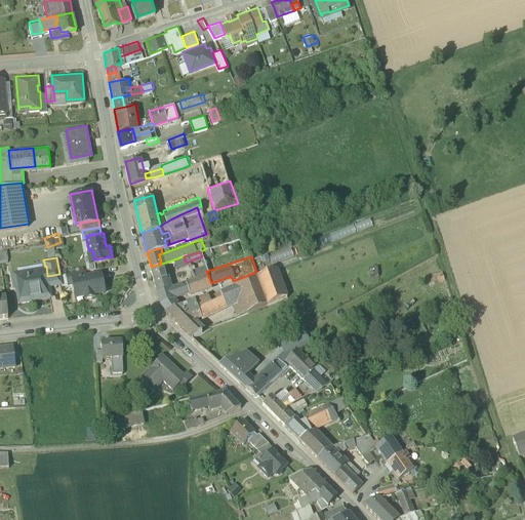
[(206,271),(207,271),(204,263),(188,269),(191,277),(206,271)]
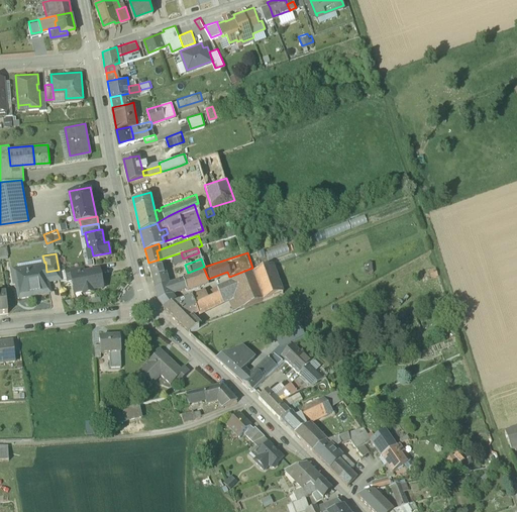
[(159,260),(148,263),(154,285),(166,281),(160,260),(159,260)]
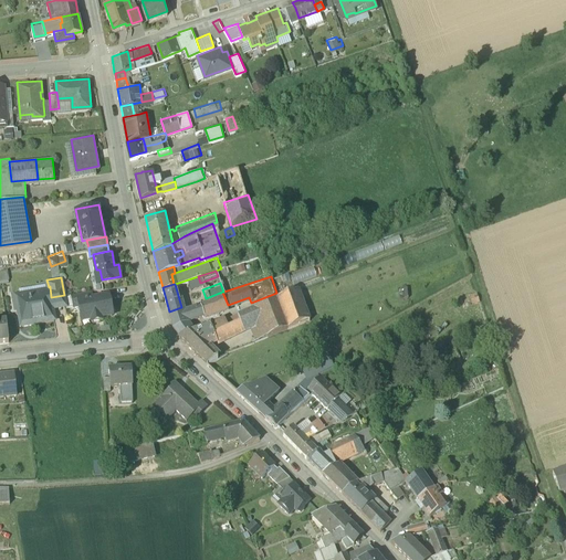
[(251,303),(236,308),(240,317),(245,315),(259,309),(268,334),(310,317),(297,285),(276,293),(251,303)]
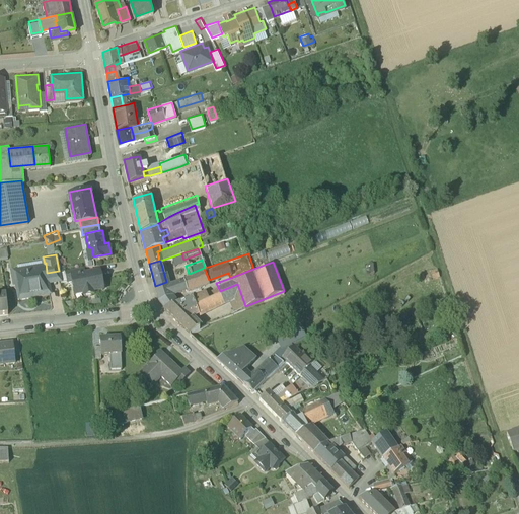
[(45,264),(17,268),(19,280),(16,281),(19,296),(50,290),(47,273),(46,263),(45,264)]
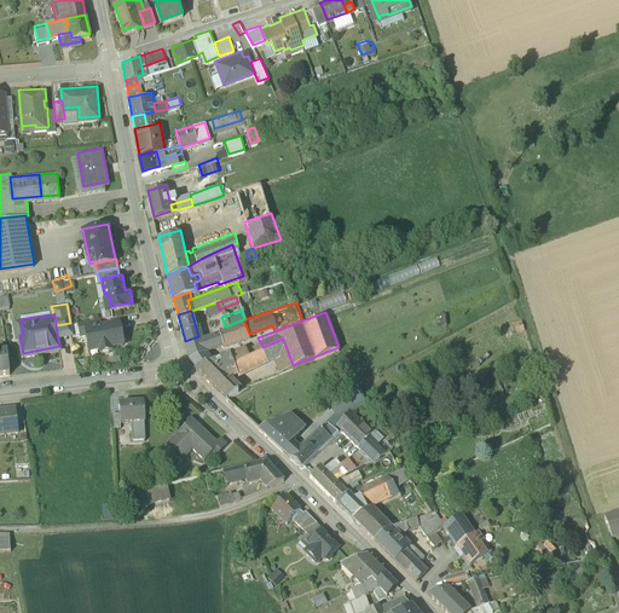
[(100,317),(79,321),(81,331),(86,331),(86,327),(102,323),(100,317)]
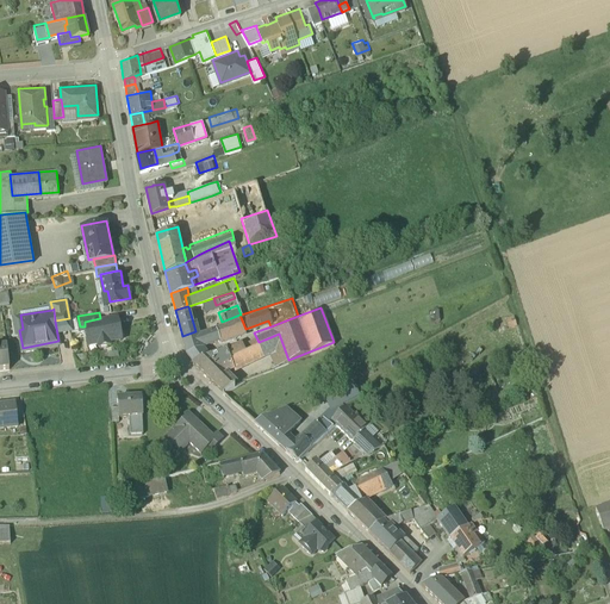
[(219,338),(246,329),(240,315),(222,322),(215,323),(219,338)]
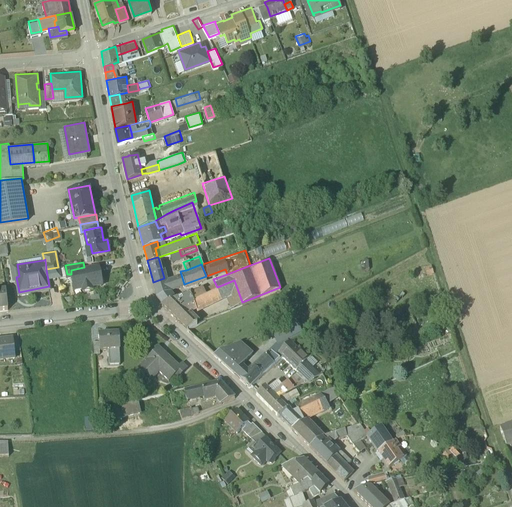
[(84,267),(71,270),(71,274),(73,284),(81,283),(83,288),(92,287),(92,284),(102,282),(99,268),(90,270),(90,266),(84,267)]
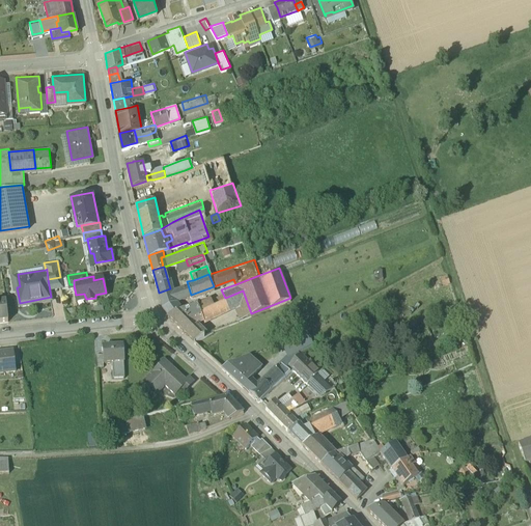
[(191,295),(187,281),(184,283),(170,288),(159,293),(163,306),(177,299),(191,295)]
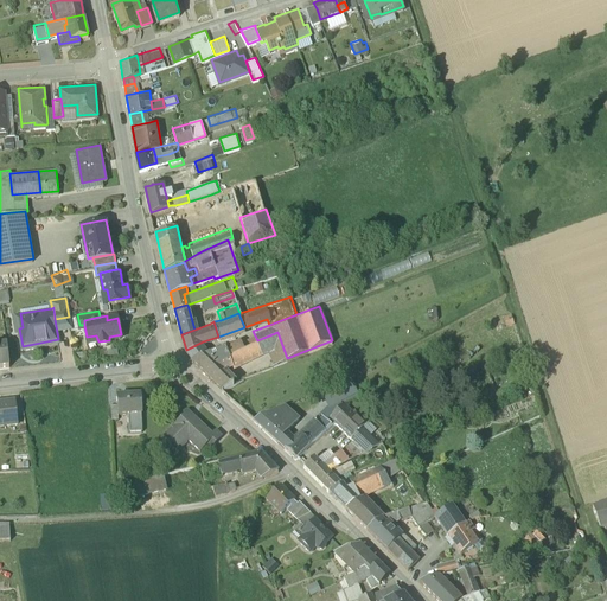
[(240,337),(243,346),(257,340),(253,331),(240,337)]
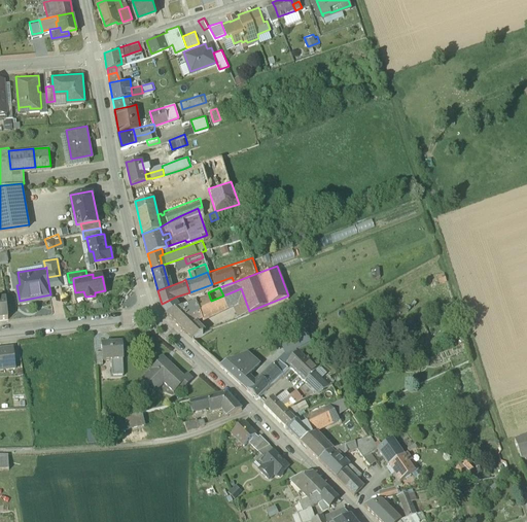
[(241,288),(229,293),(237,316),(249,311),(241,288)]
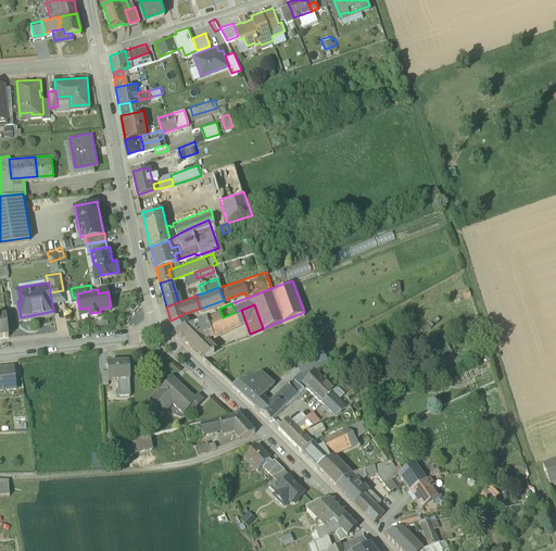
[(206,313),(210,321),(223,317),(219,309),(206,313)]
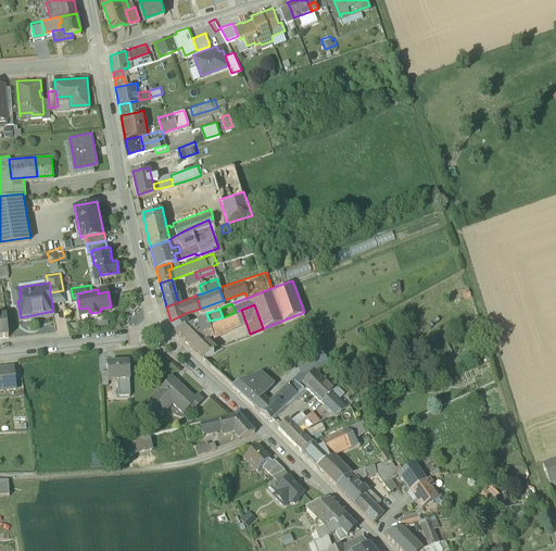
[(210,321),(214,333),(240,323),(236,312),(223,317),(210,321)]
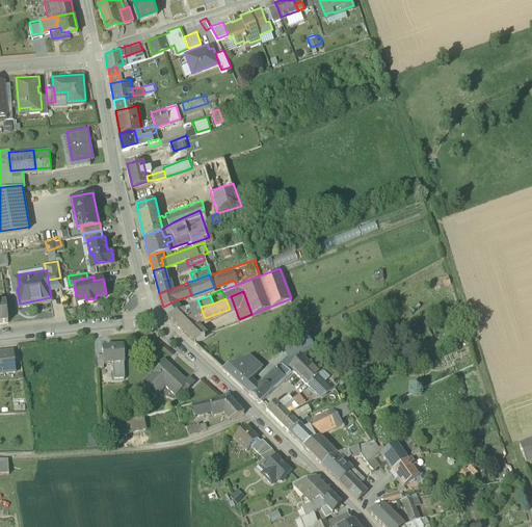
[(192,323),(205,318),(201,307),(197,299),(168,314),(194,339),(194,340),(204,334),(192,323)]
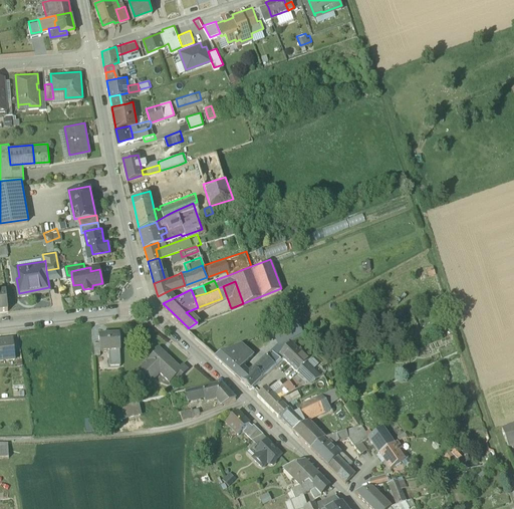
[(296,315),(281,321),(282,322),(289,340),(291,338),(303,329),(297,318),(296,315)]
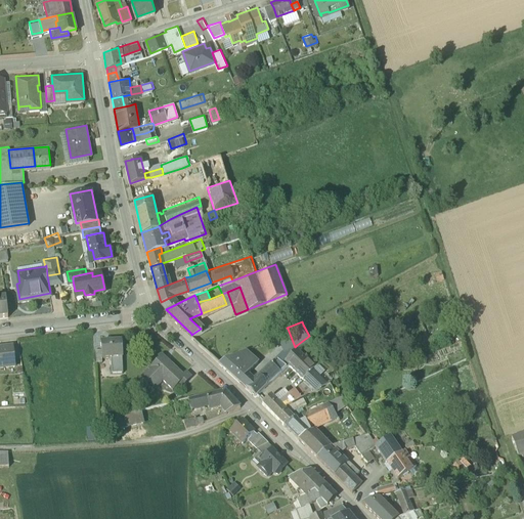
[(288,329),(277,334),(285,348),(277,355),(282,359),(285,357),(295,347),(288,329)]
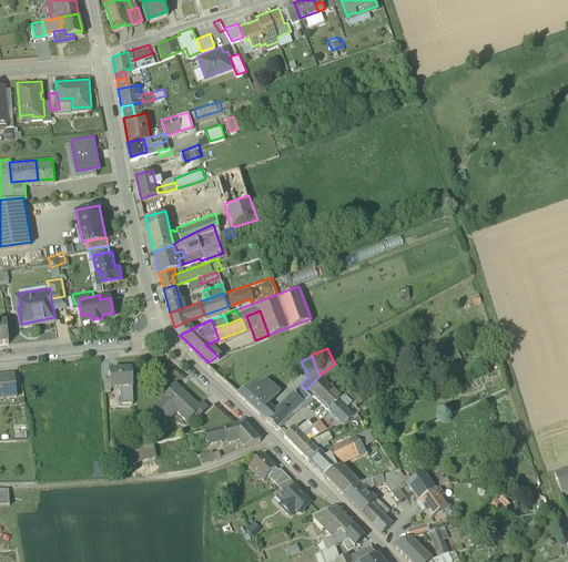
[(132,366),(110,367),(110,376),(111,385),(120,384),(120,401),(133,400),(132,384),(133,384),(132,366)]
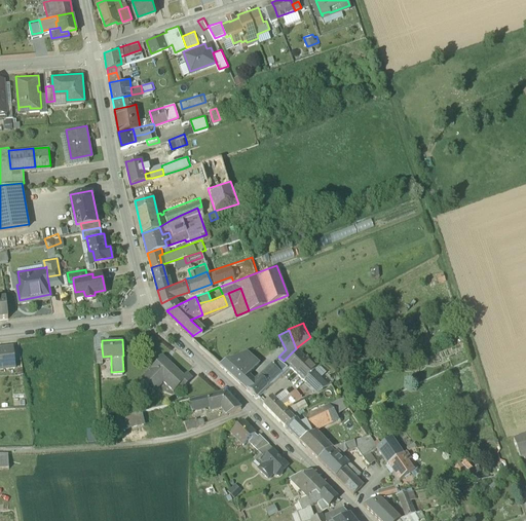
[(3,346),(0,346),(0,366),(15,364),(15,358),(13,345),(3,346)]
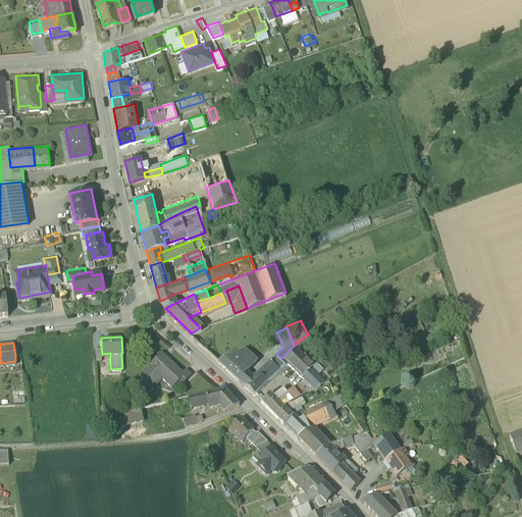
[(294,346),(283,356),(288,360),(302,373),(311,363),(313,361),(296,344),(294,346)]
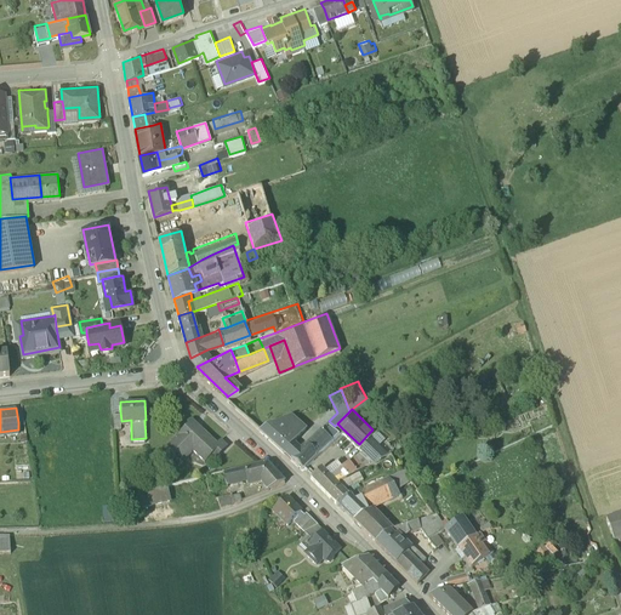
[(291,413),(272,422),(272,421),(261,427),(292,456),(305,444),(296,436),(306,426),(291,413)]
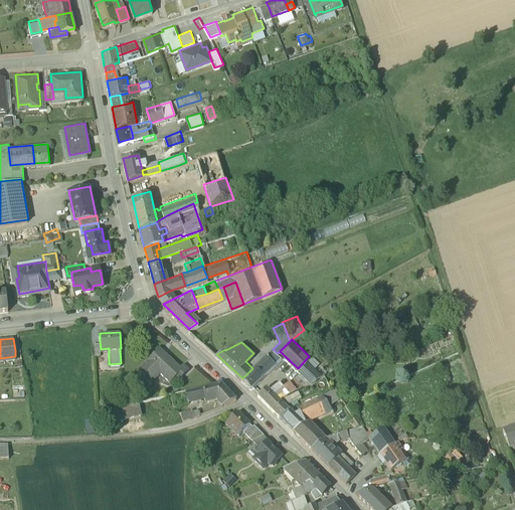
[(165,355),(158,348),(160,345),(159,345),(138,367),(144,372),(148,368),(155,376),(160,371),(170,380),(175,374),(177,372),(175,370),(180,365),(180,364),(167,352),(165,355)]
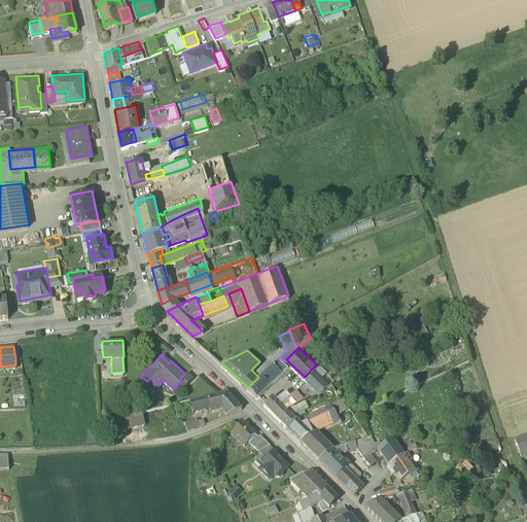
[(258,377),(248,387),(256,395),(288,366),(284,361),(279,357),(258,377)]
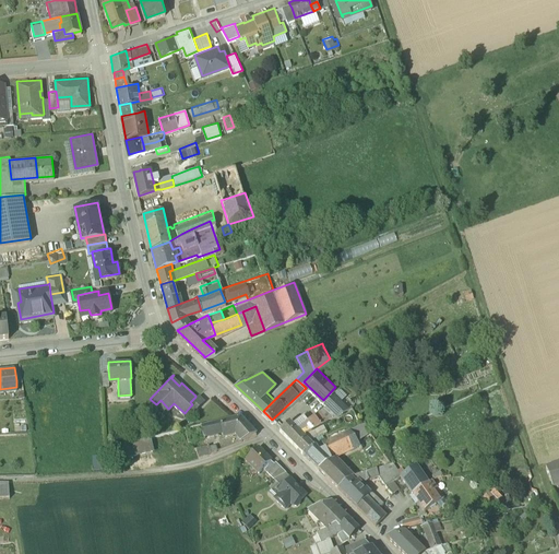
[(323,400),(326,402),(339,413),(352,408),(351,405),(333,389),(323,400)]
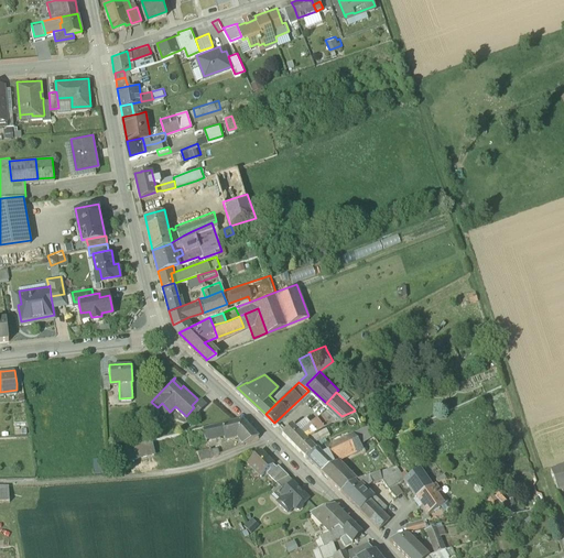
[(201,395),(197,398),(197,400),(192,405),(194,407),(192,409),(195,413),(207,401),(201,395)]
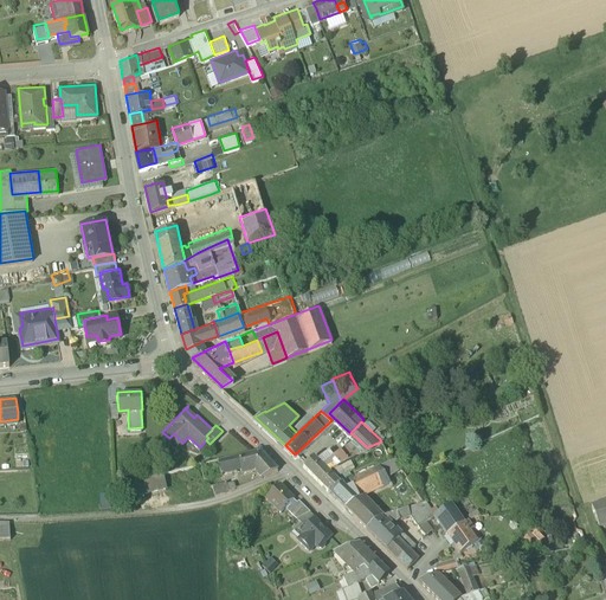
[(354,436),(347,442),(355,453),(367,447),(354,436)]
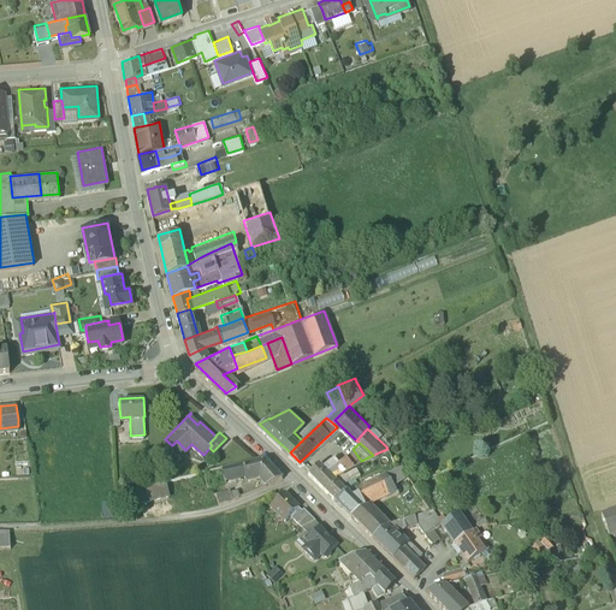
[(356,465),(361,461),(353,449),(347,454),(354,465),(356,465)]
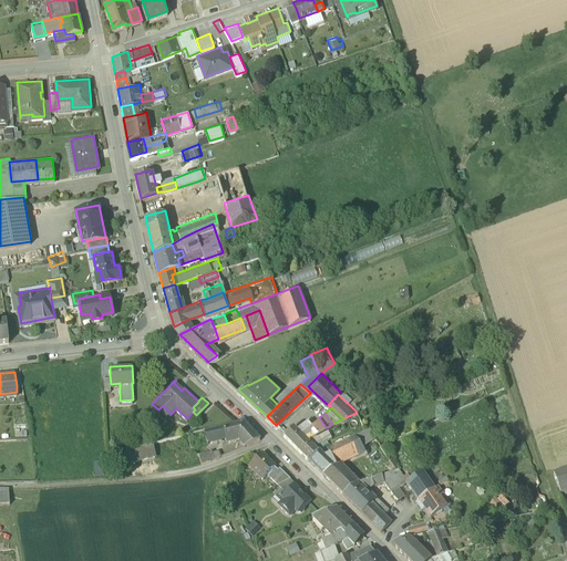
[(332,424),(328,427),(331,434),(361,418),(357,413),(343,418),(332,424)]
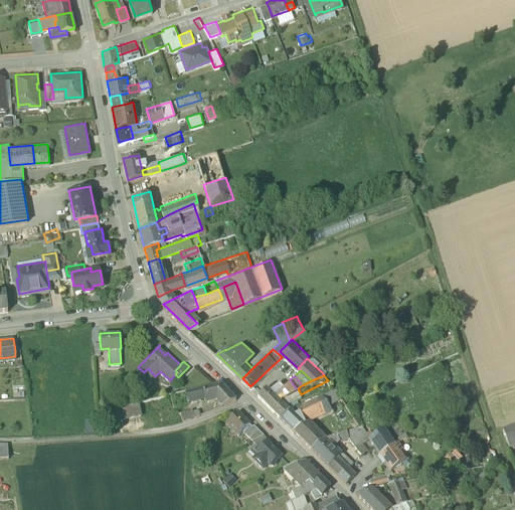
[(280,380),(270,387),(280,397),(296,388),(290,379),(283,384),(280,380)]
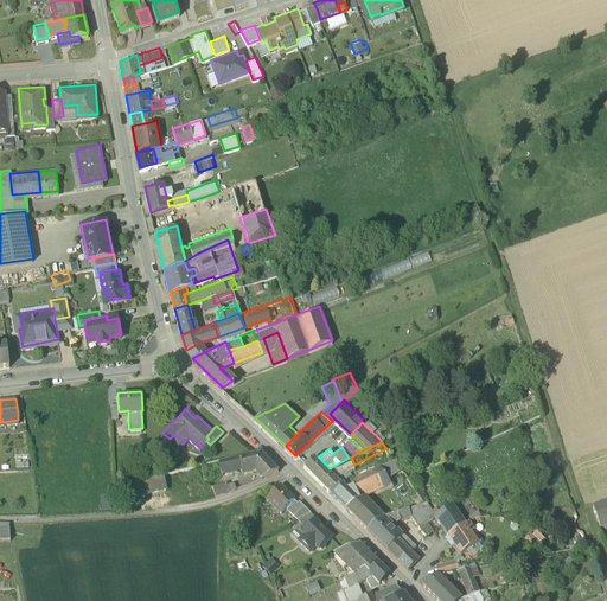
[(260,448),(237,453),(242,470),(254,466),(260,474),(279,467),(260,448)]
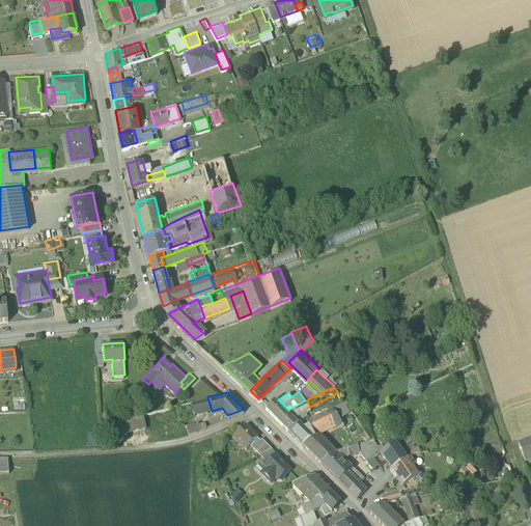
[(212,411),(207,396),(171,406),(172,418),(178,417),(180,430),(192,427),(191,418),(186,419),(184,411),(199,409),(199,413),(212,411)]
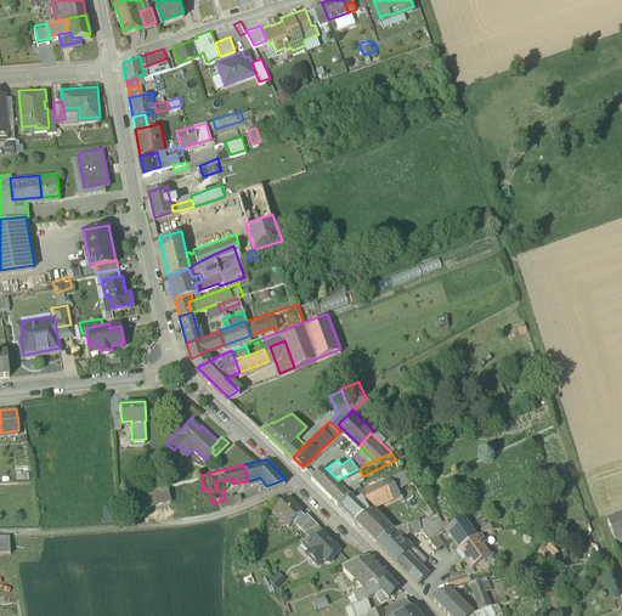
[(326,468),(322,464),(311,475),(337,501),(349,495),(344,487),(338,480),(326,468)]
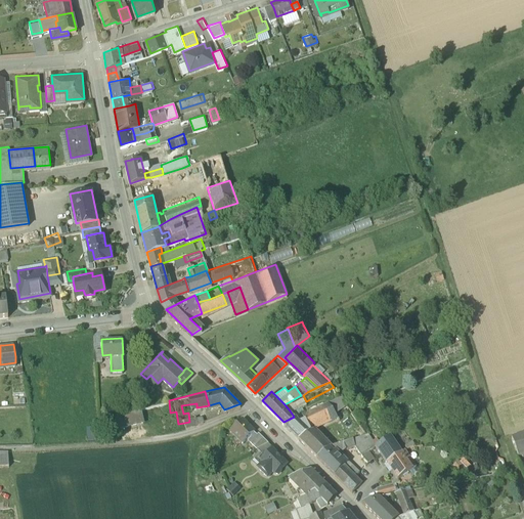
[(352,436),(366,431),(341,394),(328,401),(335,415),(343,425),(342,426),(346,431),(347,429),(349,428),(352,436)]
